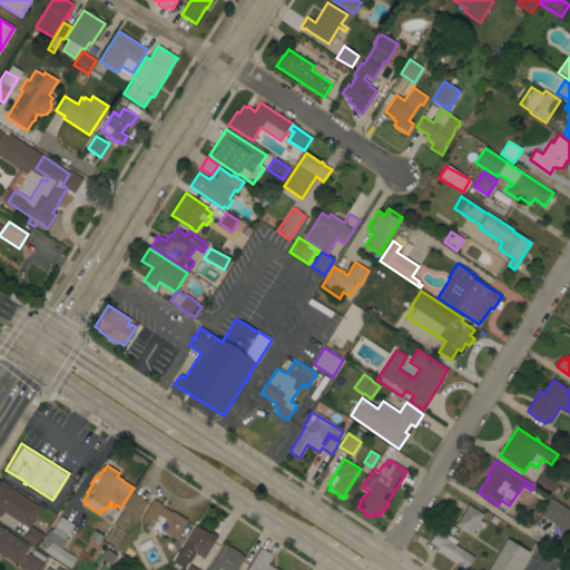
[(562,477),(557,485),(561,489),(562,487),(564,488),(559,495),(552,491),(550,494),(534,484),(546,467),(562,477)]
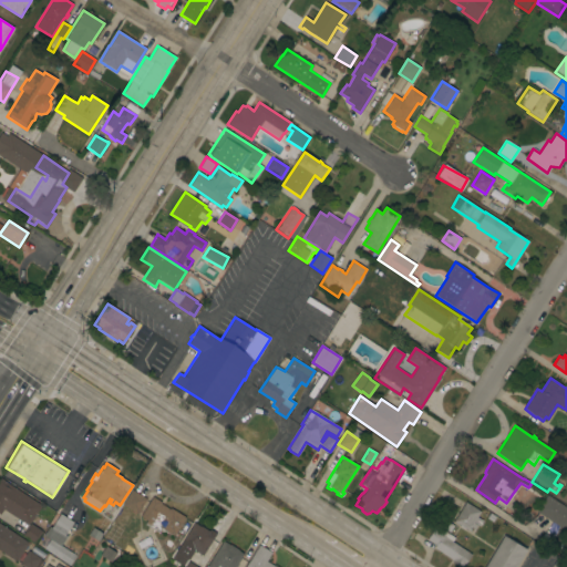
[(3,509),(0,515),(0,477),(4,481),(4,482),(41,505),(38,509),(39,509),(31,522),(30,522),(28,525),(27,524),(27,525),(3,509)]
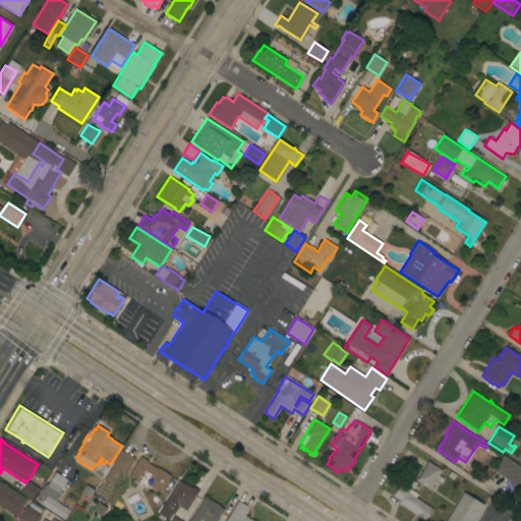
[(126,472),(112,464),(121,450),(134,459),(126,472)]
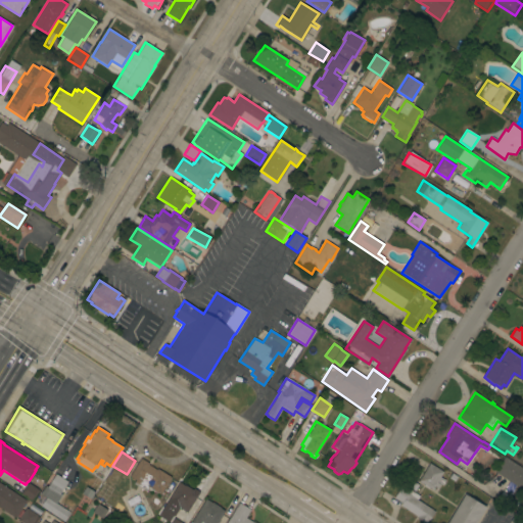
[(522,468),(522,489),(494,472),(505,457),(522,468)]
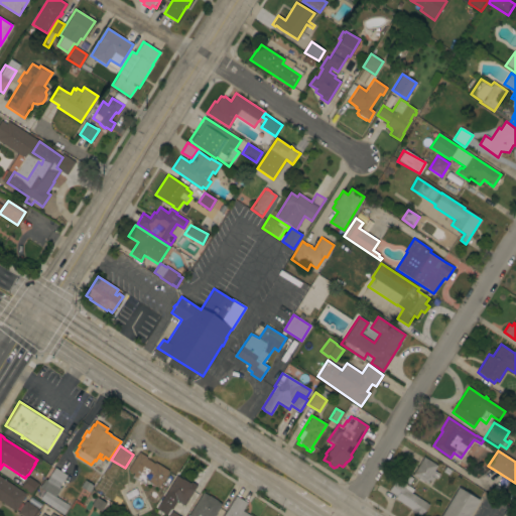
[(139,453),(147,457),(146,459),(154,464),(155,463),(168,471),(158,488),(146,481),(144,485),(132,477),(134,474),(128,470),(139,453)]
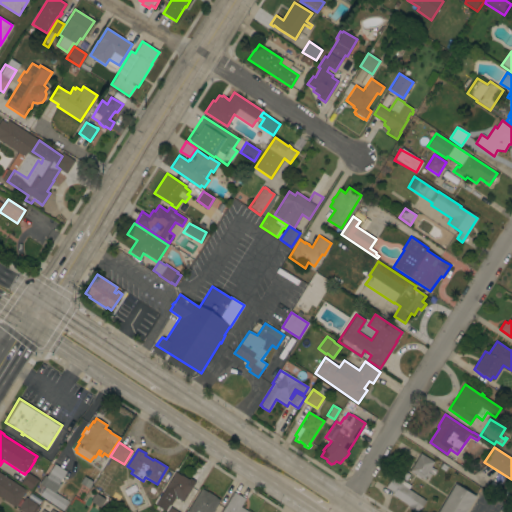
[(431,467),(436,470),(433,475),(431,474),(428,478),(425,476),(423,479),(419,477),(419,478),(415,476),(415,474),(410,471),(420,454),(434,462),(431,467)]
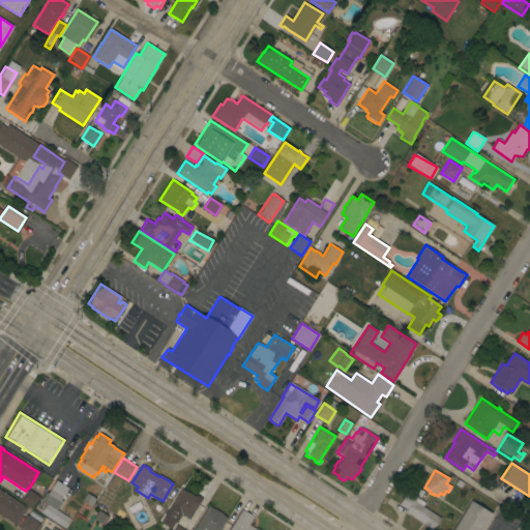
[(40,513),(47,504),(40,501),(47,492),(48,493),(56,480),(68,489),(60,501),(62,502),(56,510),(70,520),(65,529),(40,513)]
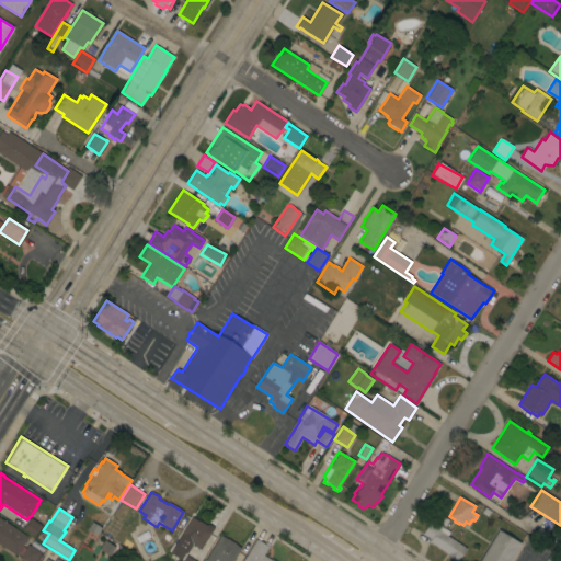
[(194,546),(194,547),(192,546),(192,545),(180,537),(192,517),(198,522),(198,521),(208,526),(207,527),(213,530),(206,540),(207,540),(206,542),(205,542),(201,550),(194,546)]
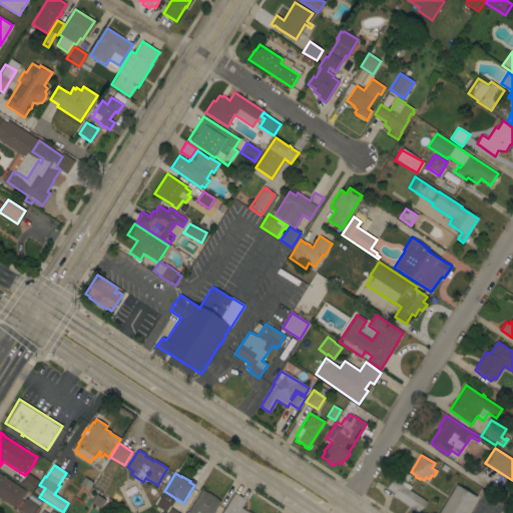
[(0,474),(26,491),(15,508),(0,498),(0,474)]
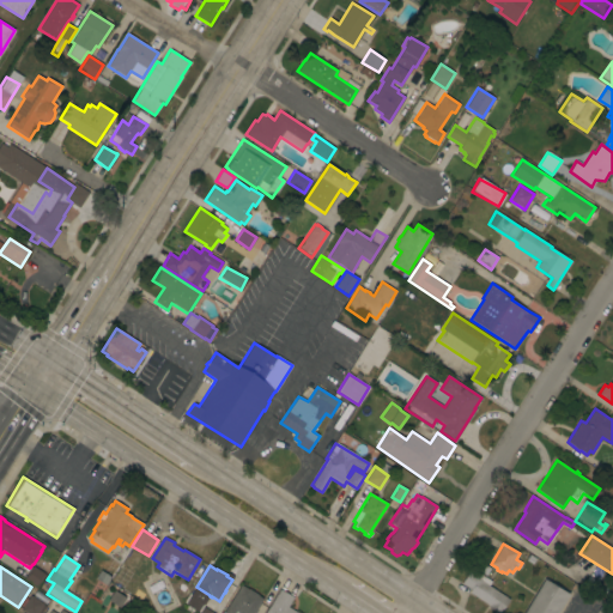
[(24,580),(32,566),(46,575),(37,588),(24,580)]
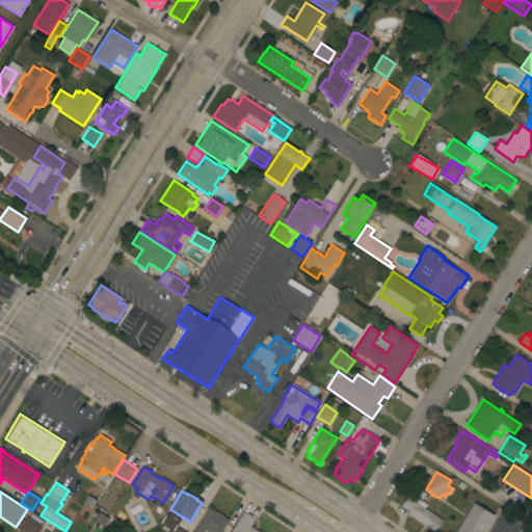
[(101,501),(106,491),(115,497),(110,506),(101,501)]
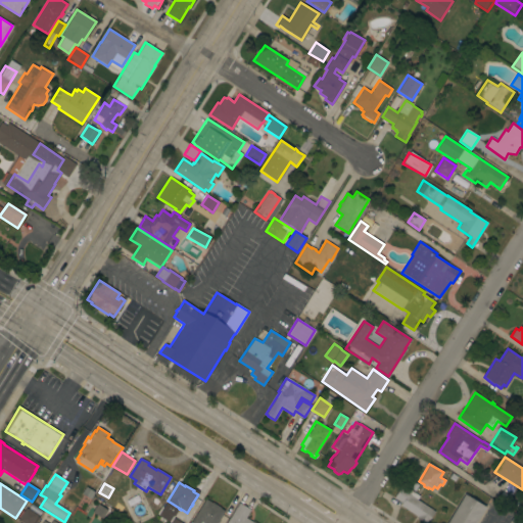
[(426,522),(424,522),(419,519),(420,518),(400,506),(401,504),(393,498),(402,484),(412,490),(420,496),(417,500),(435,512),(426,522)]
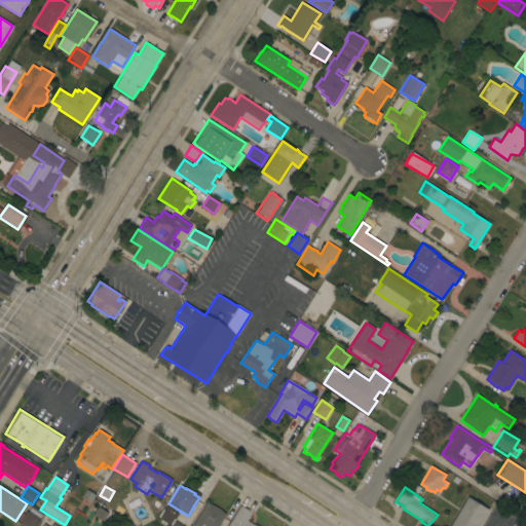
[(81,495),(85,489),(96,494),(91,501),(81,495)]
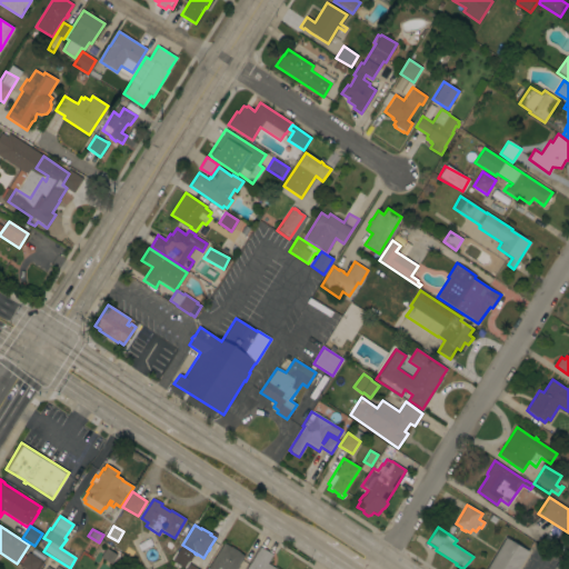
[(518,568),(486,568),(506,538),(529,551),(518,568)]
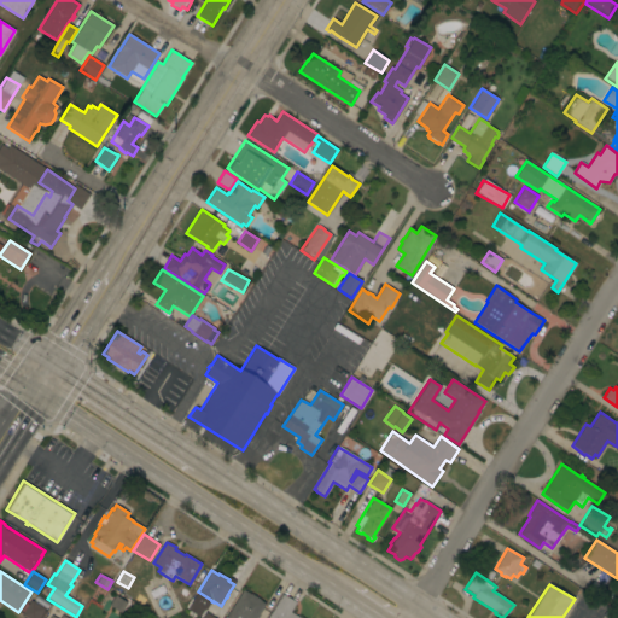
[(258,614),(260,616),(258,617),(257,617),(256,617),(225,617),(226,617),(243,590),(250,594),(250,593),(261,600),(260,600),(266,604),(258,614)]
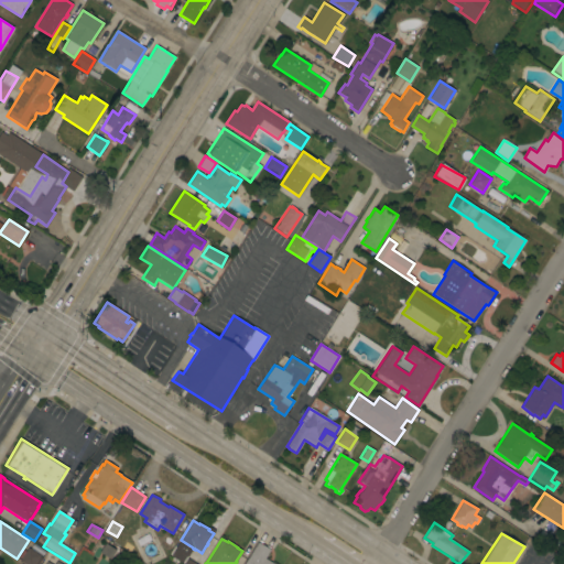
[(245,563),(258,542),(270,550),(264,559),(273,563),(245,563)]
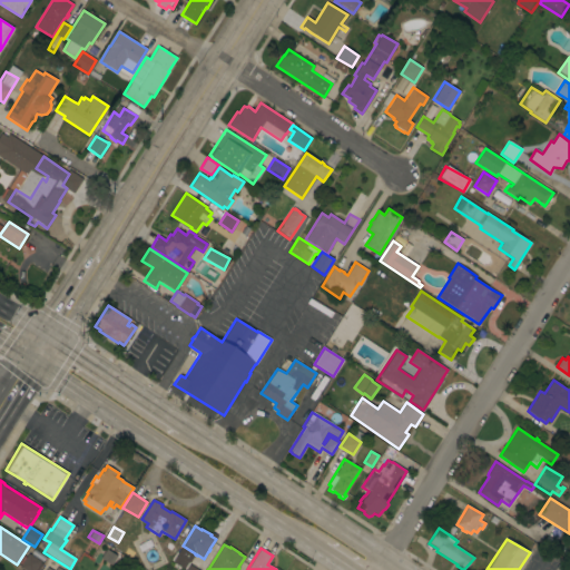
[(106,549),(116,554),(110,563),(100,558),(106,549)]
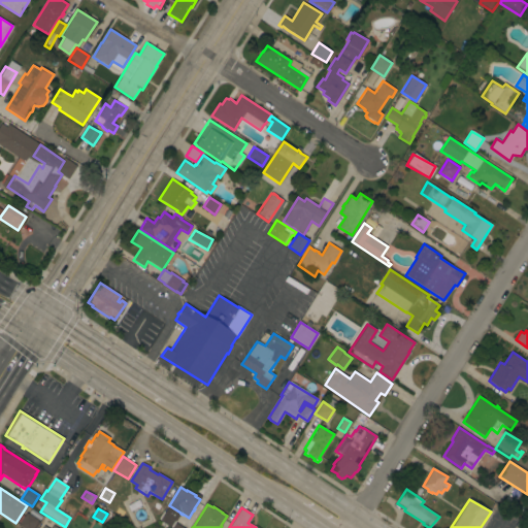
[(31,527),(22,527),(18,525),(26,513),(37,520),(31,527)]
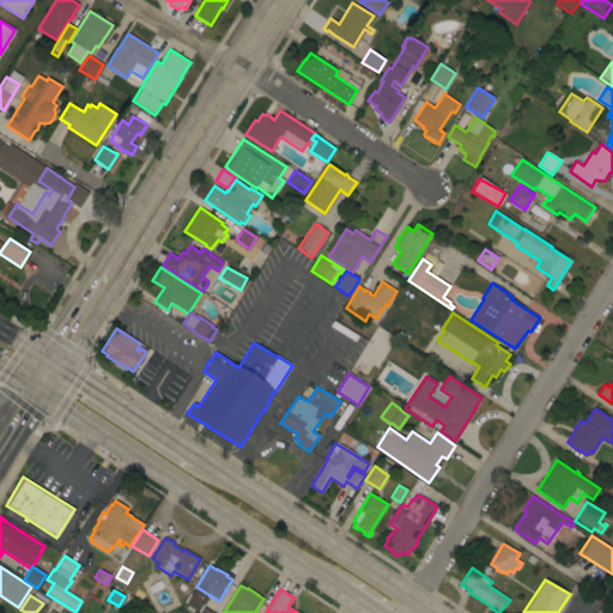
[(49,612),(52,611),(47,607),(53,600),(64,607),(61,610),(66,612),(49,612)]
